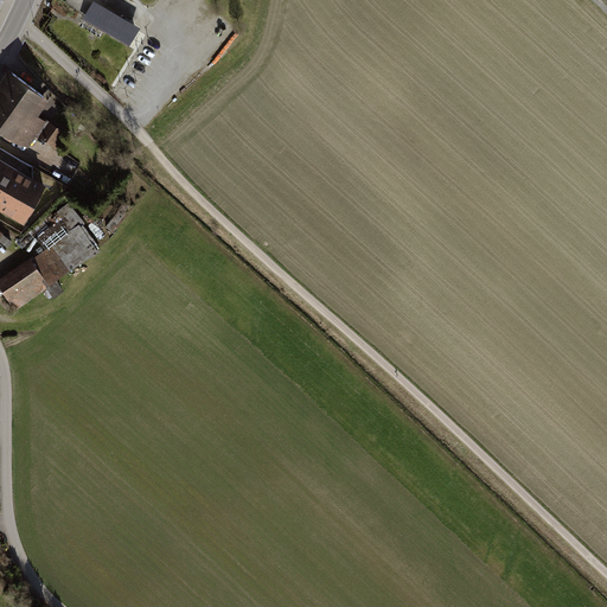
[(139,26),(94,0),(93,0),(82,18),(85,20),(82,26),(98,36),(102,29),(128,44),(139,26)]
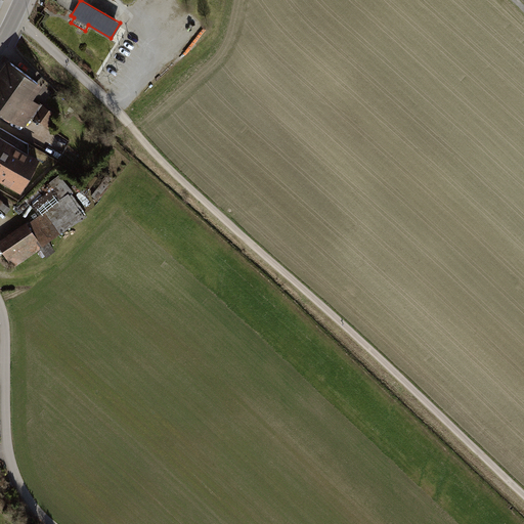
[(6,58),(0,67),(0,112),(24,129),(41,104),(33,99),(43,84),(6,58)]
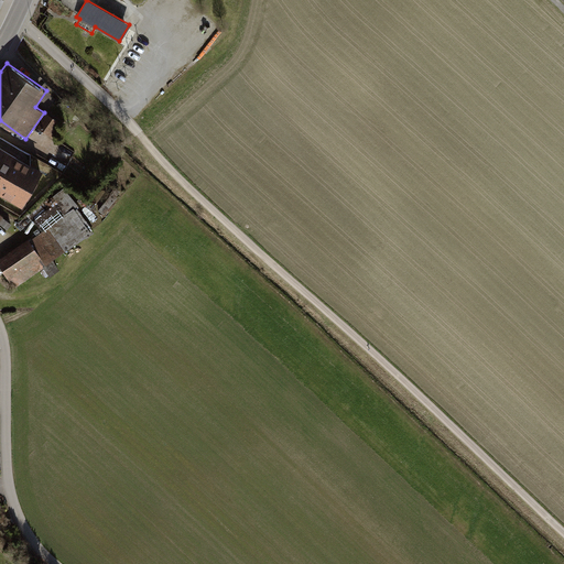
[(46,112),(36,126),(51,136),(60,122),(46,112)]
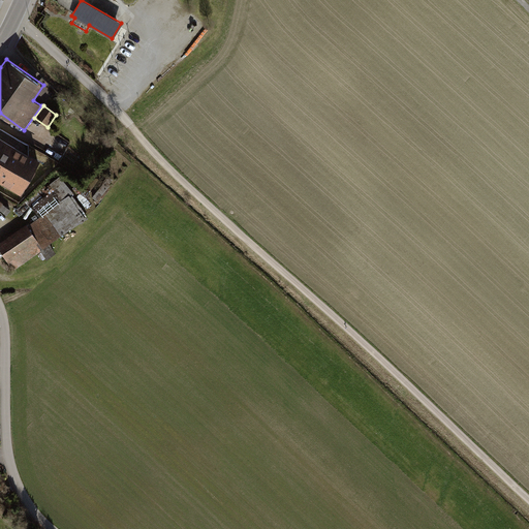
[(0,134),(0,181),(21,192),(40,158),(0,134)]
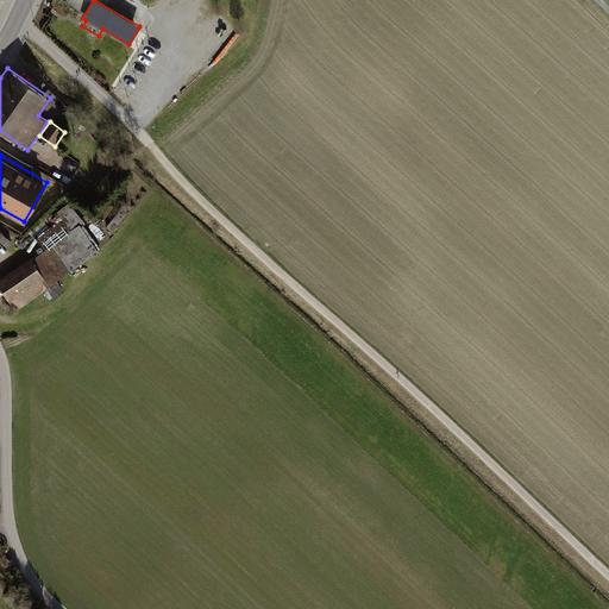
[(52,245),(31,259),(44,278),(42,280),(48,288),(55,297),(64,292),(57,281),(70,271),(52,245)]
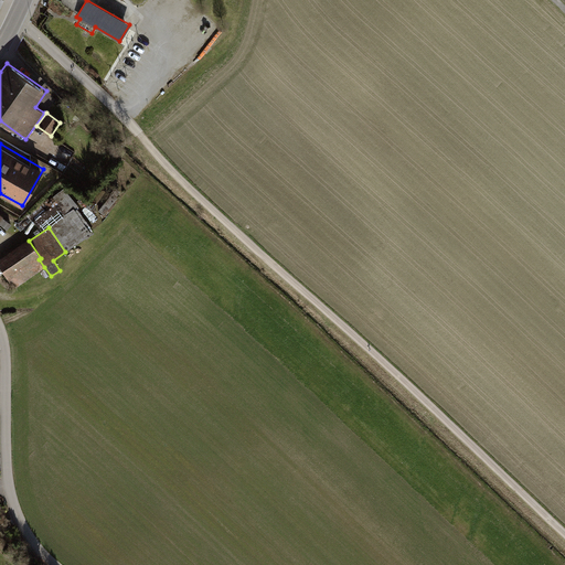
[(28,238),(0,257),(0,265),(14,287),(44,267),(39,259),(41,258),(29,241),(28,238)]
